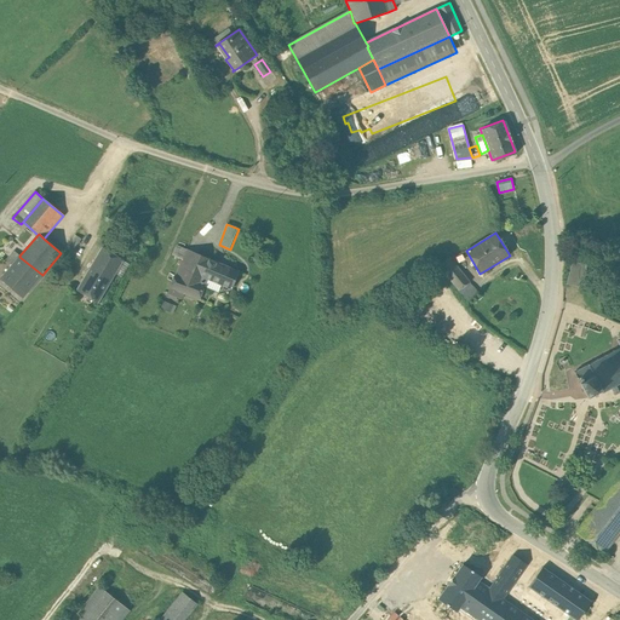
[(138,245),(126,237),(115,256),(124,260),(122,260),(127,263),(126,264),(127,264),(138,245)]
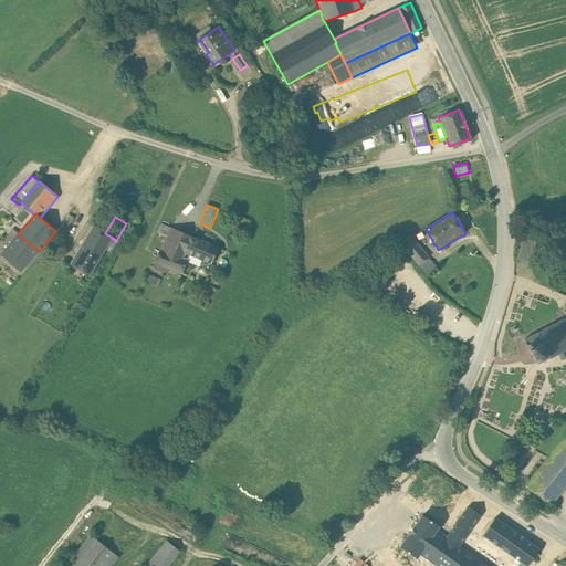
[(170,228),(161,224),(158,233),(166,237),(170,228)]
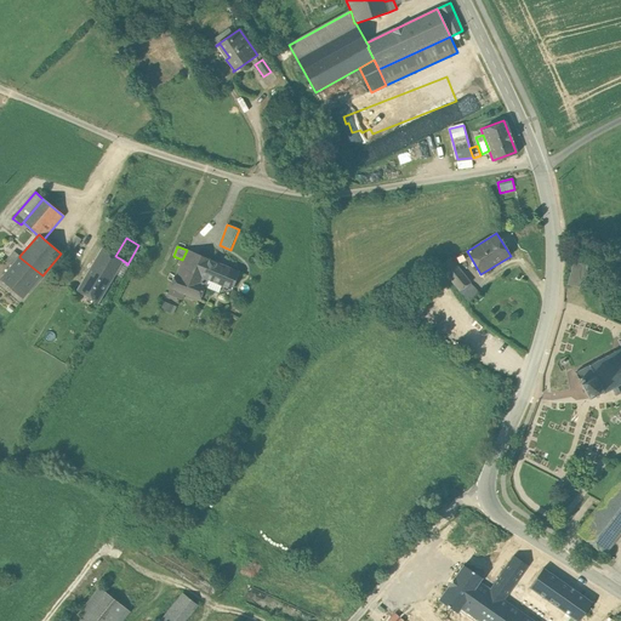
[(102,248),(77,291),(98,303),(123,261),(124,261),(115,256),(102,248)]
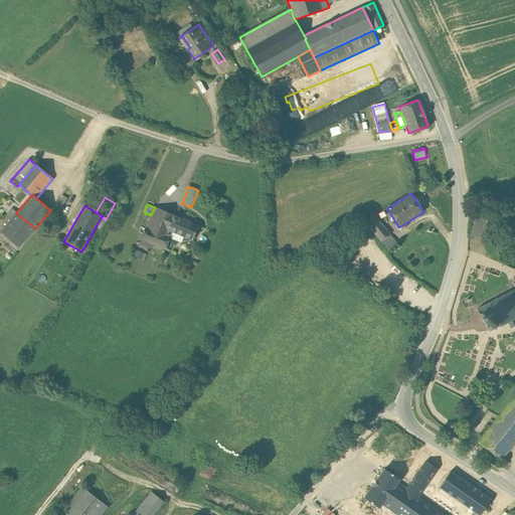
[(164,211),(155,207),(151,215),(150,218),(160,222),(164,211)]
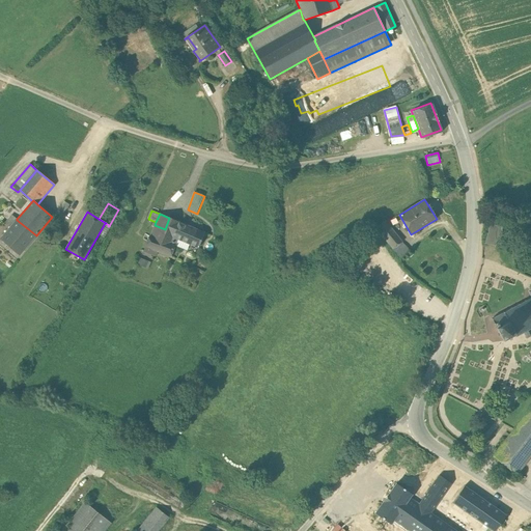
[(36,235),(17,220),(17,219),(12,215),(5,223),(10,226),(0,239),(20,255),(36,235)]
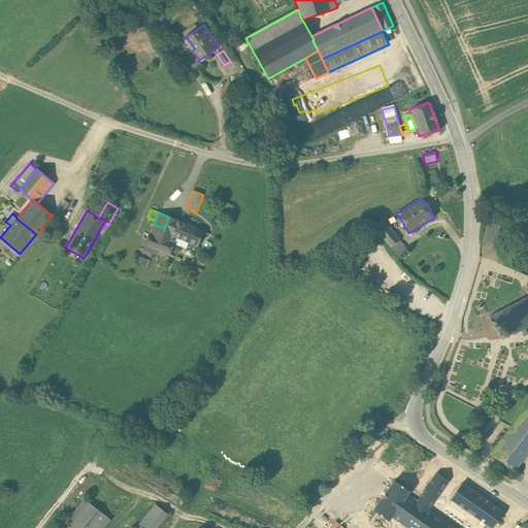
[(168,217),(164,228),(154,224),(149,236),(149,235),(144,245),(169,256),(176,237),(169,234),(175,220),(168,217)]
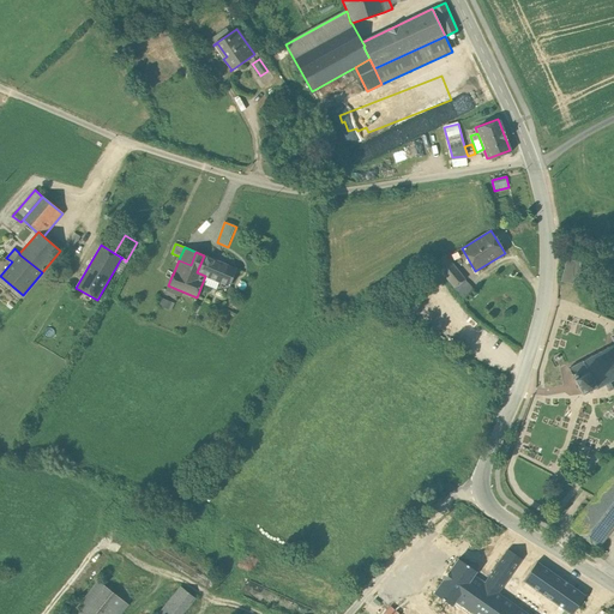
[(235,269),(204,256),(197,272),(205,276),(228,286),(235,269)]
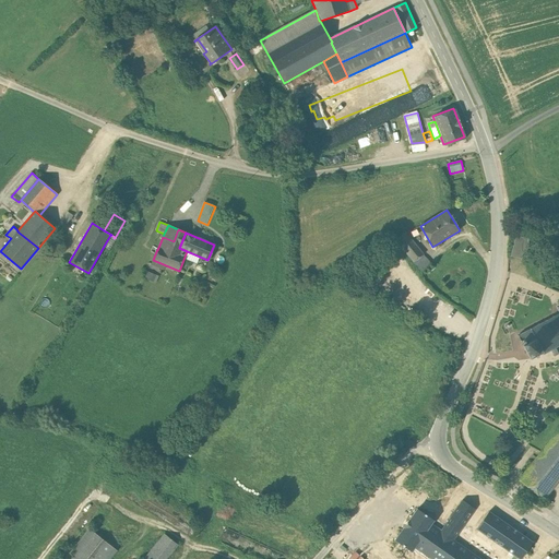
[(405,233),(396,240),(423,273),(431,265),(405,233)]
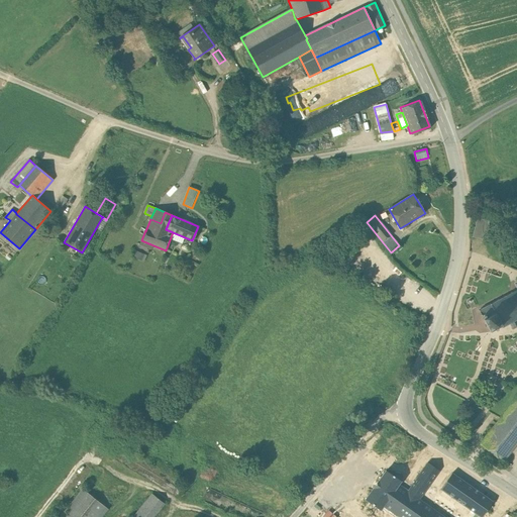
[(145,252),(136,249),(134,255),(142,260),(145,252)]
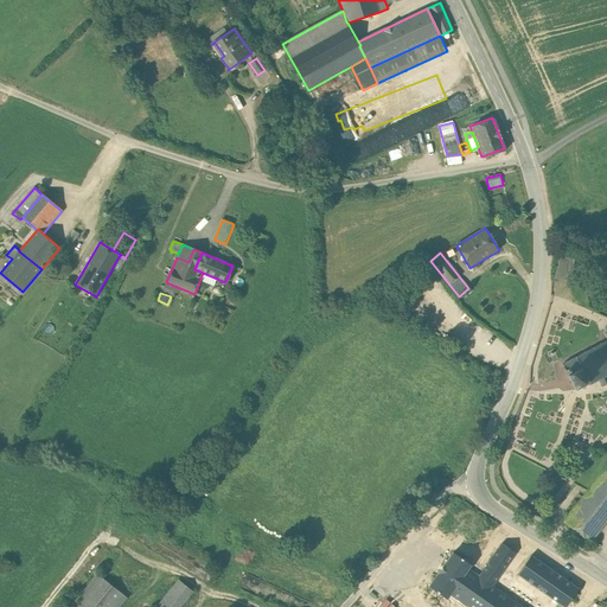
[(563,327),(585,331),(586,323),(577,321),(579,317),(566,315),(563,327)]
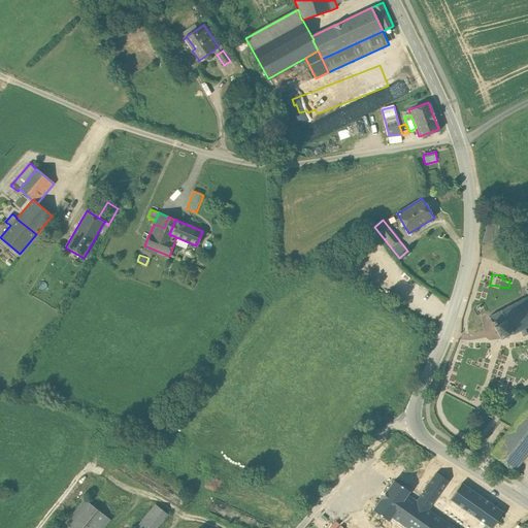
[(527,295),(527,297),(523,300),(522,298),(521,299),(522,300),(516,303),(516,302),(515,302),(516,304),(509,307),(508,305),(507,306),(508,307),(501,311),(500,309),(499,310),(500,311),(490,318),(489,317),(489,318),(490,319),(494,326),(493,326),(494,327),(500,338),(500,339),(501,339),(501,338),(512,333),(513,333),(512,335),(514,335),(514,333),(520,330),(521,332),(522,332),(523,335),(523,337),(524,337),(524,336),(527,333),(527,326),(527,325),(527,285),(526,286),(527,289),(525,290),(527,294),(527,295)]
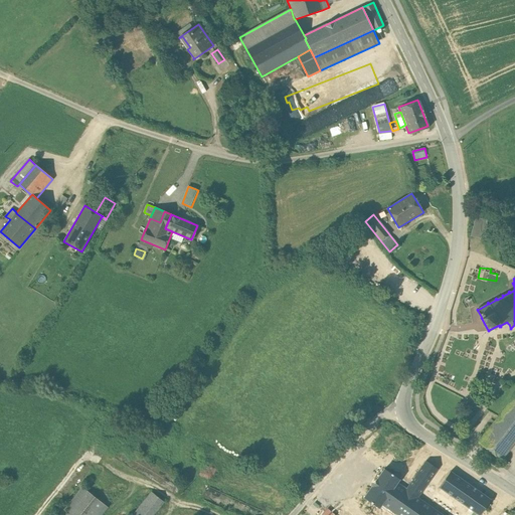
[(514,408),(509,403),(499,416),(479,442),(501,460),(514,442),(514,408)]
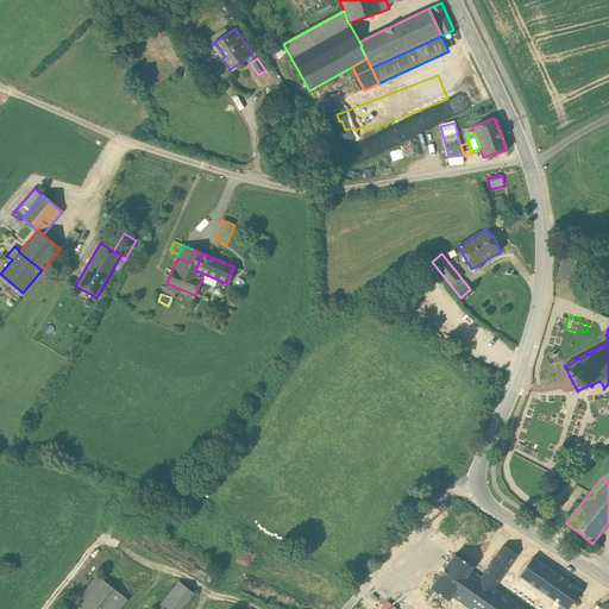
[(608,545),(608,522),(592,544),(603,552),(608,545)]
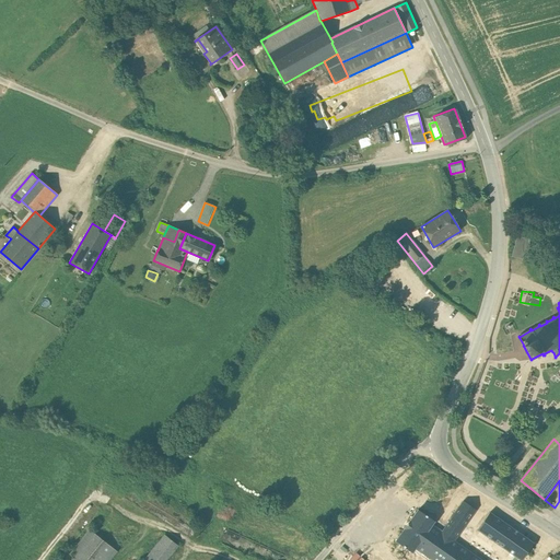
[(463,501),(442,532),(454,540),(476,510),(463,501)]
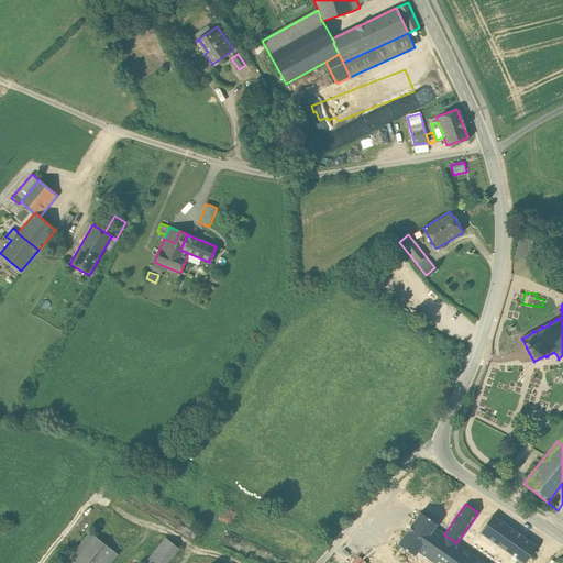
[(437,523),(420,512),(398,544),(415,555),(417,552),(434,528),(437,523)]
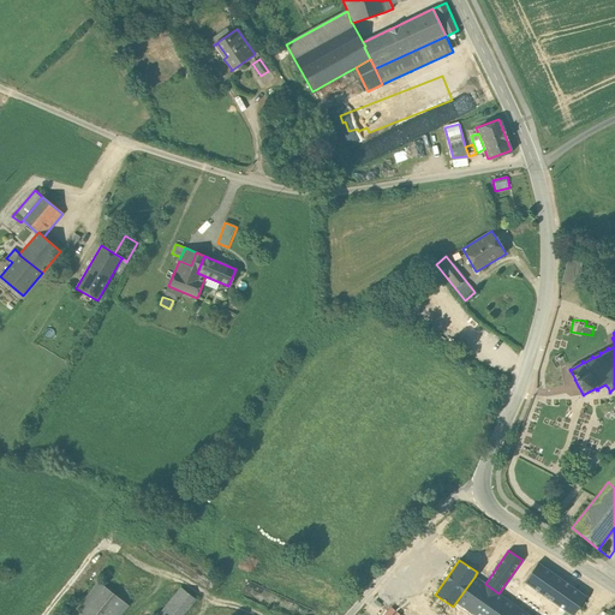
[(585,596),(527,566),(518,580),(577,611),(585,596)]
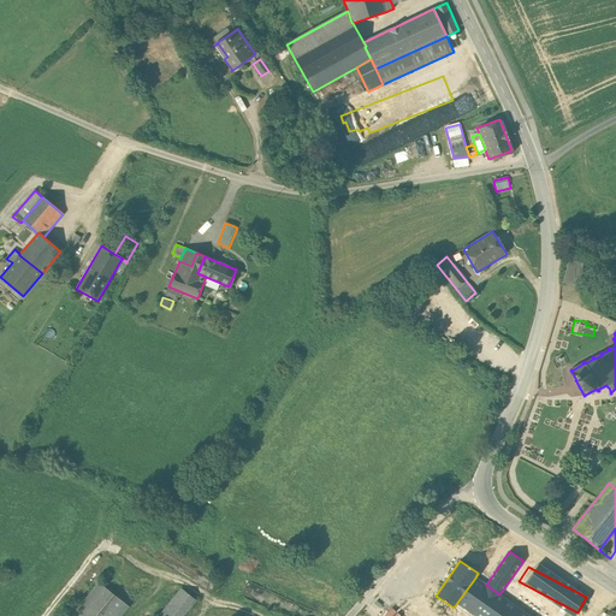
[(486,585),(475,578),(456,604),(473,615),(529,615),(499,594),(486,585)]
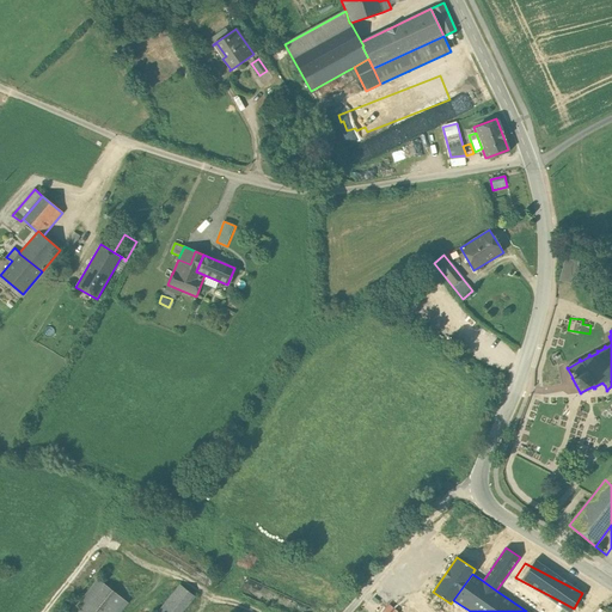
[(98,579),(71,611),(120,611),(128,603),(98,579)]
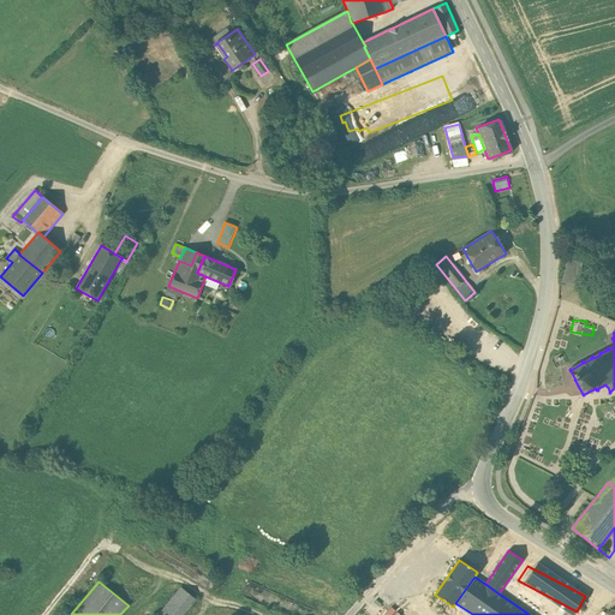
[(181,614),(195,598),(180,587),(159,614),(181,614)]
